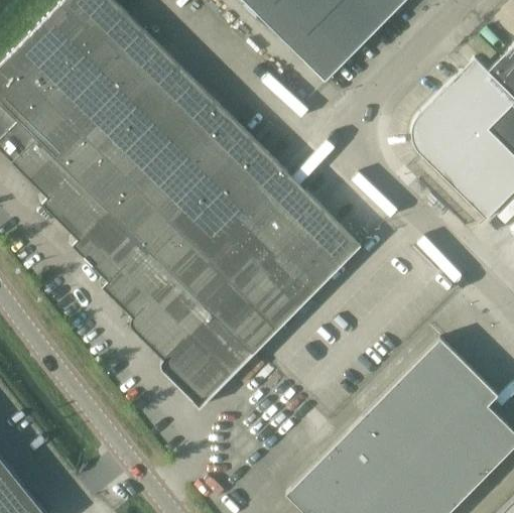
[(361,247),(111,0),(68,0),(0,69),(0,143),(1,142),(18,158),(12,163),(48,201),(42,207),(79,242),(73,248),(108,284),(103,289),(132,319),(131,323),(130,326),(131,330),(164,361),(163,362),(161,367),(161,370),(200,409),(254,355),(256,354),(361,247)]
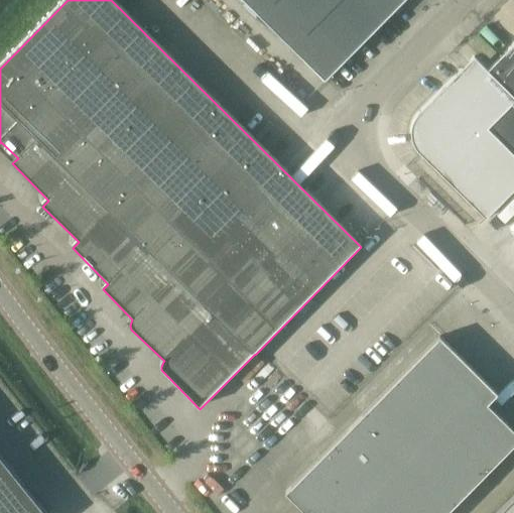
[(243,0),(327,82),(407,0),(243,0)]
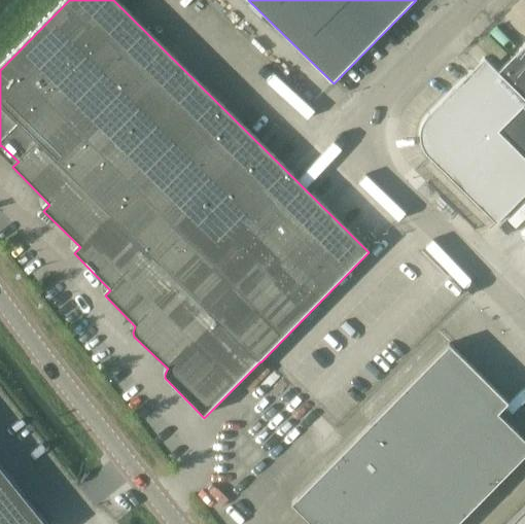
[(524,48),(498,75),(484,59),(434,108),(431,117),(433,130),(485,186),(476,195),(496,216),(524,185),(524,48)]
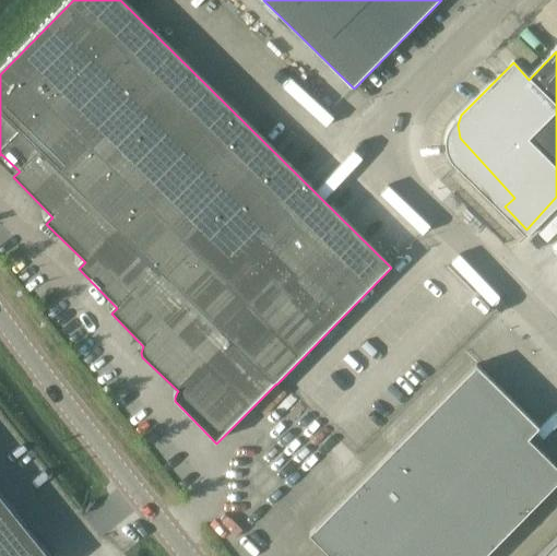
[(487,555),(556,485),(556,469),(529,441),(540,429),(477,368),(310,537),(329,555),(487,555)]
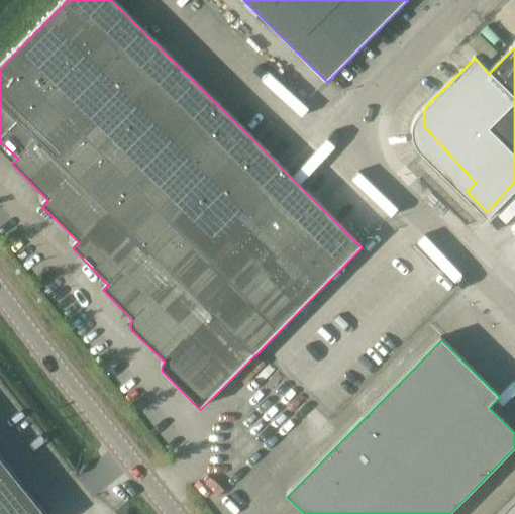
[(44,513),(0,458),(0,513),(44,513)]
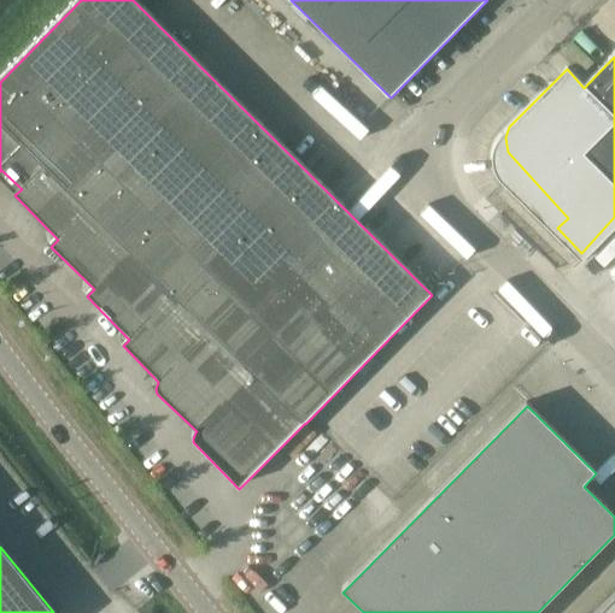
[(614,597),(599,612),(614,612),(614,597)]
